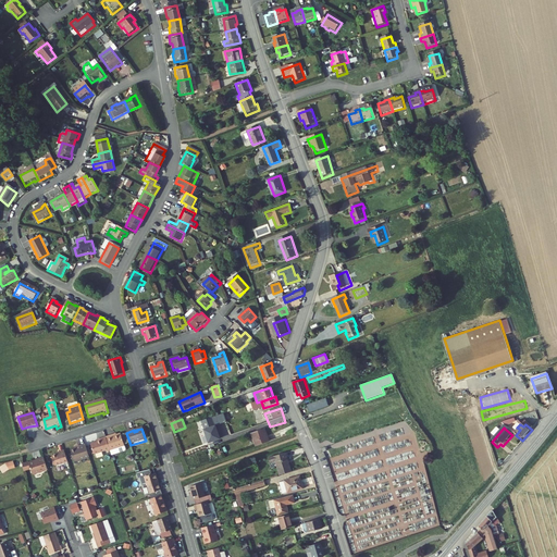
[(257,448),(270,444),(265,431),(252,435),(257,448)]
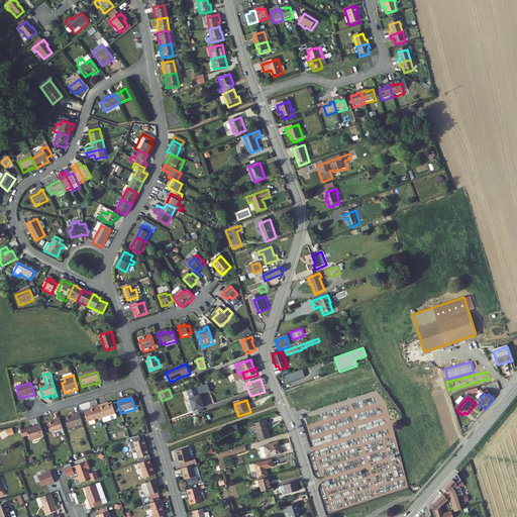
[(105,405),(98,407),(102,418),(102,420),(115,416),(111,405),(105,407),(105,405)]
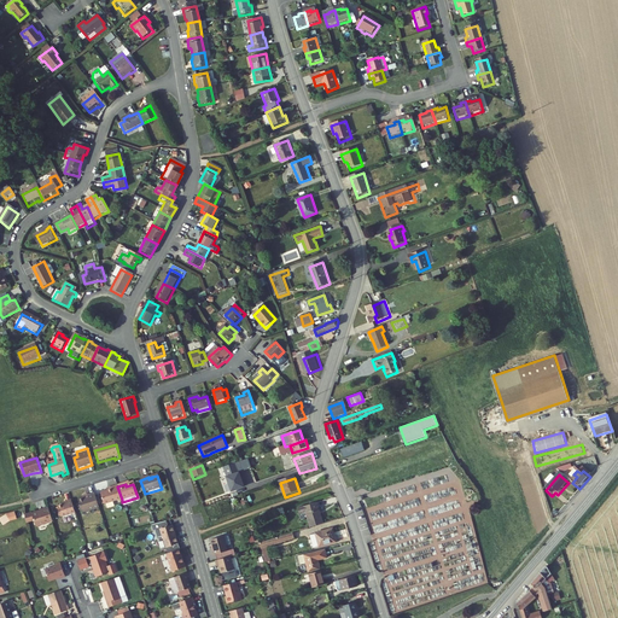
[(100,495),(104,506),(122,500),(117,487),(112,489),(112,490),(100,495)]
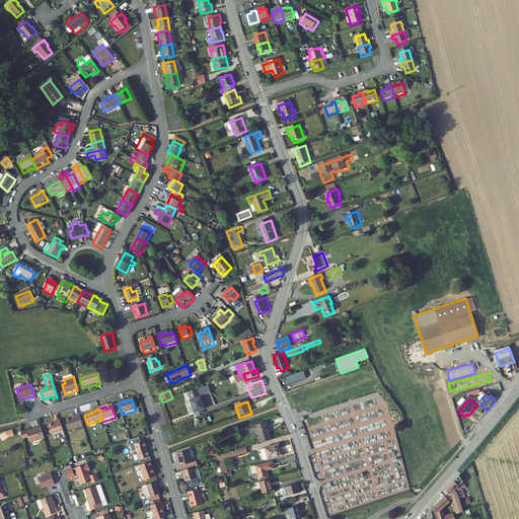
[(69,432),(83,428),(79,416),(72,418),(73,419),(66,421),(69,432)]
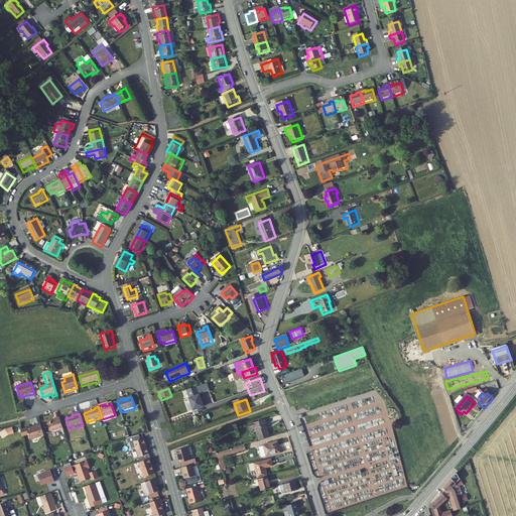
[(115,415),(102,419),(104,423),(115,419),(116,418),(115,415)]
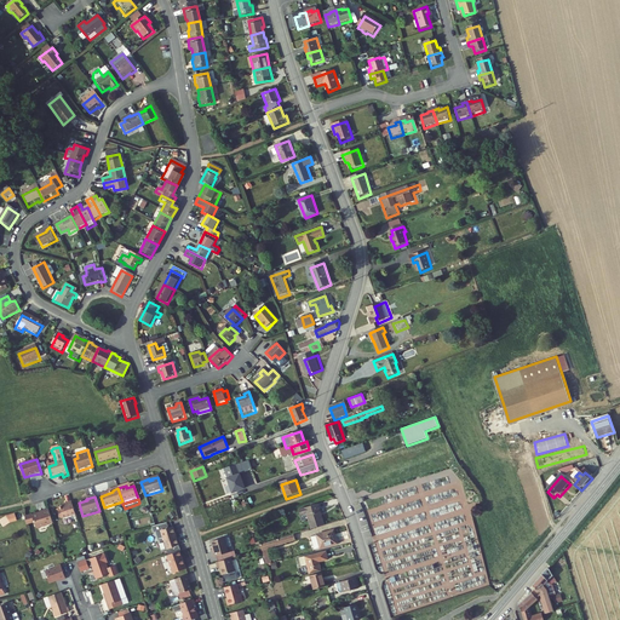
[(62,520),(75,516),(72,504),(67,505),(68,506),(58,510),(62,520)]
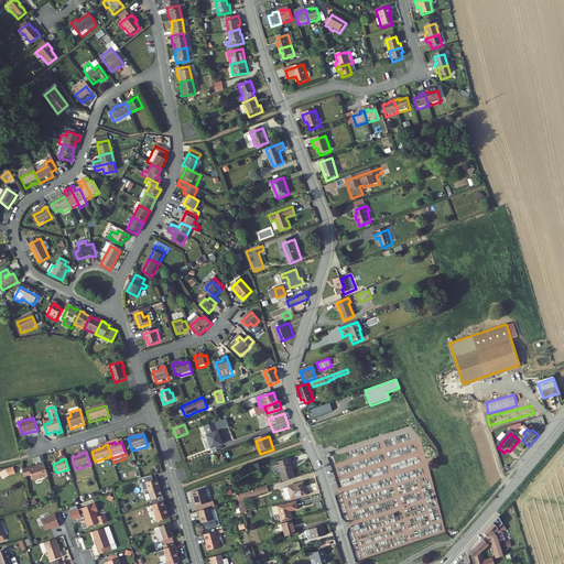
[(284,483),(295,479),(290,461),(273,466),(274,472),(280,469),(284,483)]
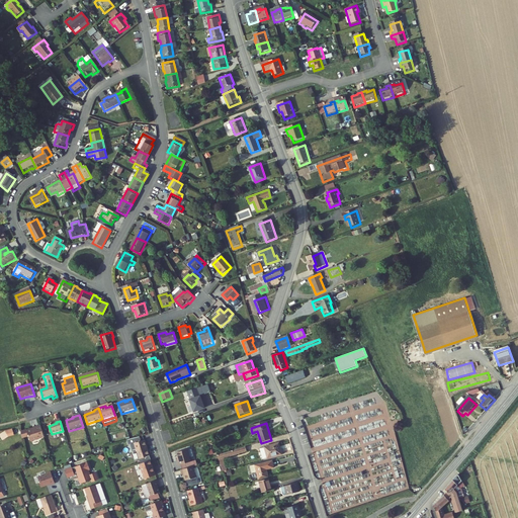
[(33,428),(34,429),(23,433),(25,439),(29,438),(30,442),(45,438),(40,426),(33,428)]
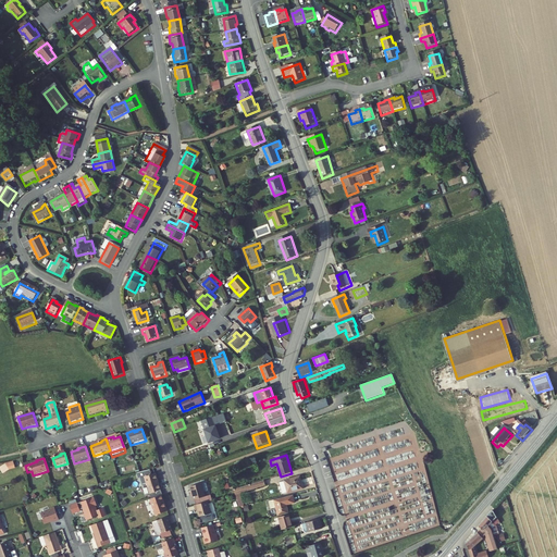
[(5,462),(0,466),(0,468),(3,473),(10,469),(15,468),(14,463),(13,460),(5,462)]
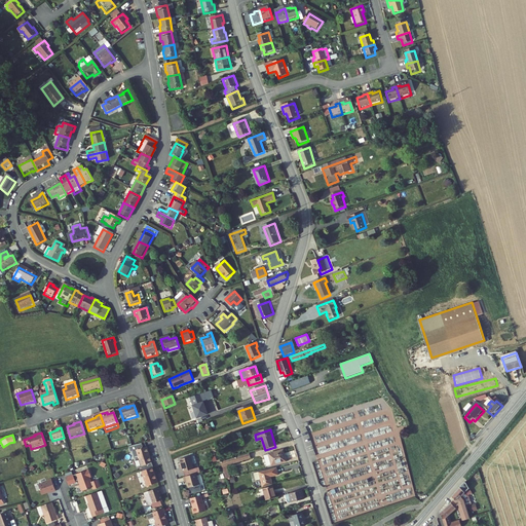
[(142,468),(152,464),(146,448),(130,455),(129,456),(132,460),(133,460),(138,458),(142,468)]
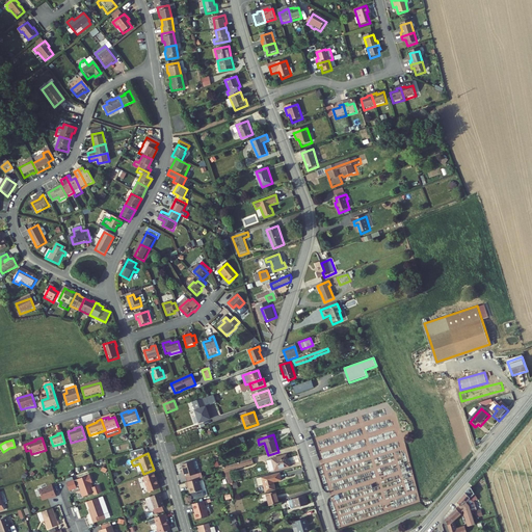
[(272,460),(275,473),(290,469),(287,457),(272,460)]
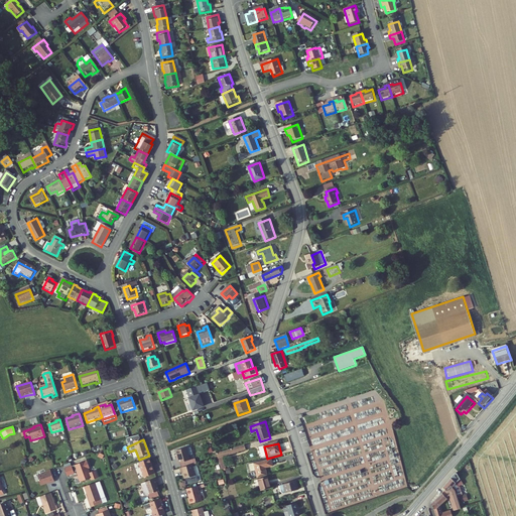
[(222,459),(247,452),(245,446),(218,455),(223,472),(225,471),(222,459)]
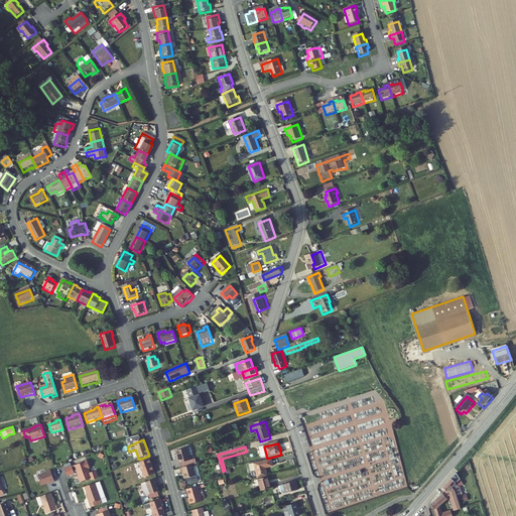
[(185,448),(175,452),(176,457),(177,460),(176,461),(177,464),(188,461),(187,458),(190,457),(191,455),(189,449),(188,448),(185,449),(185,448)]
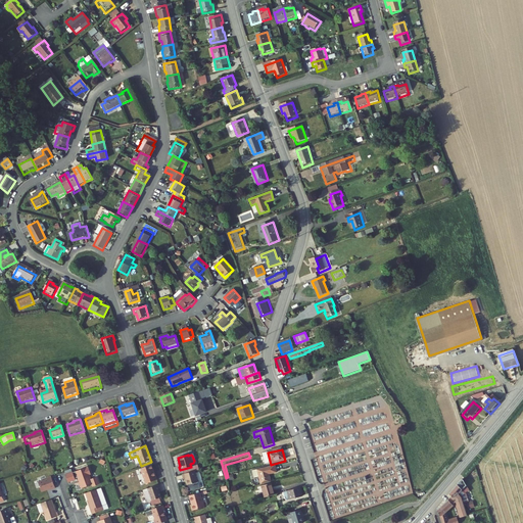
[(151,466),(140,470),(146,485),(157,481),(154,473),(153,473),(151,466)]
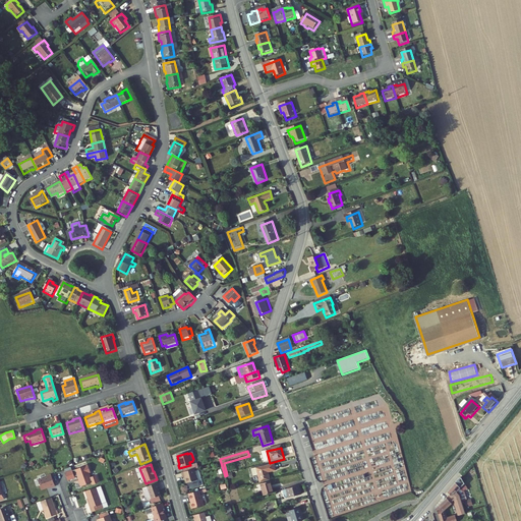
[(275,465),(251,470),(252,473),(276,468),(275,465)]
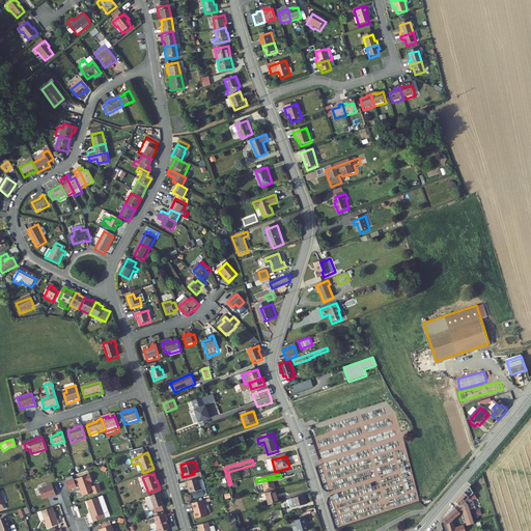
[(93,492),(94,494),(101,492),(98,484),(92,486),(90,482),(91,481),(89,475),(75,480),(67,482),(70,490),(77,487),(77,486),(80,485),(81,490),(81,491),(83,496),(93,492)]
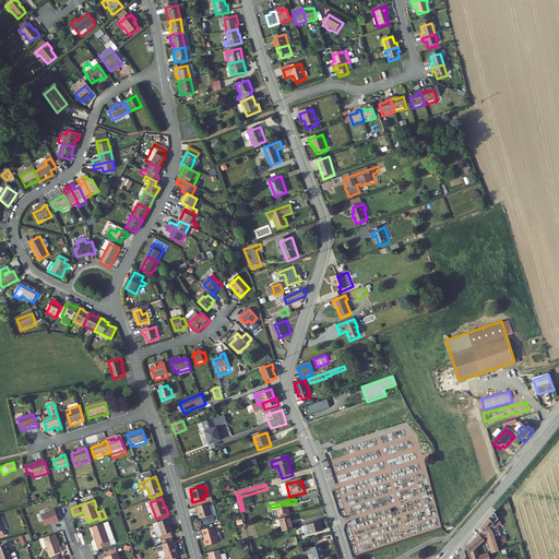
[(296,502),(271,508),(272,513),(276,511),(278,520),(290,518),(288,509),(297,507),(296,502)]
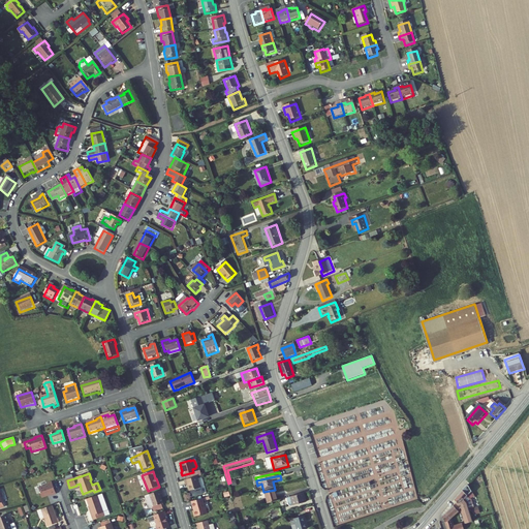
[(196,477),(183,481),(185,487),(186,486),(188,493),(199,490),(196,477)]
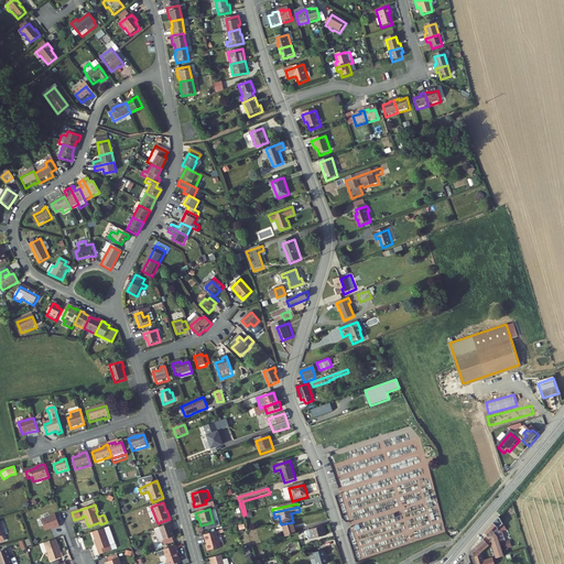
[(61,527),(56,514),(51,517),(51,518),(42,520),(45,530),(55,528),(61,527)]
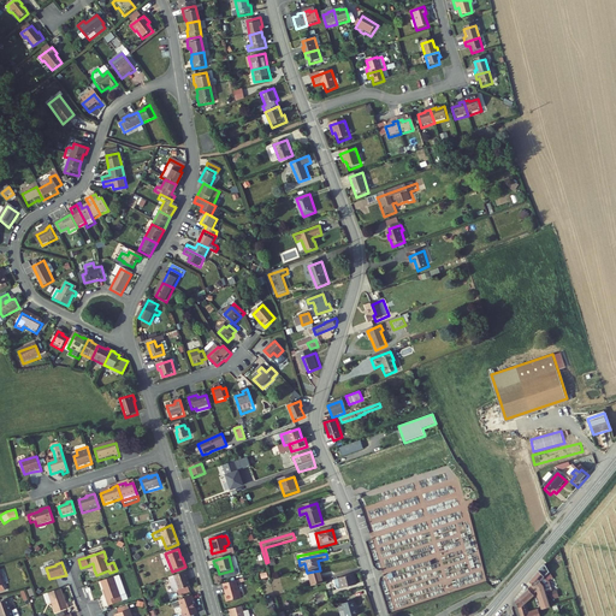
[(532,584),(533,586),(535,593),(537,592),(543,586),(546,594),(552,593),(549,582),(552,581),(548,566),(532,584)]
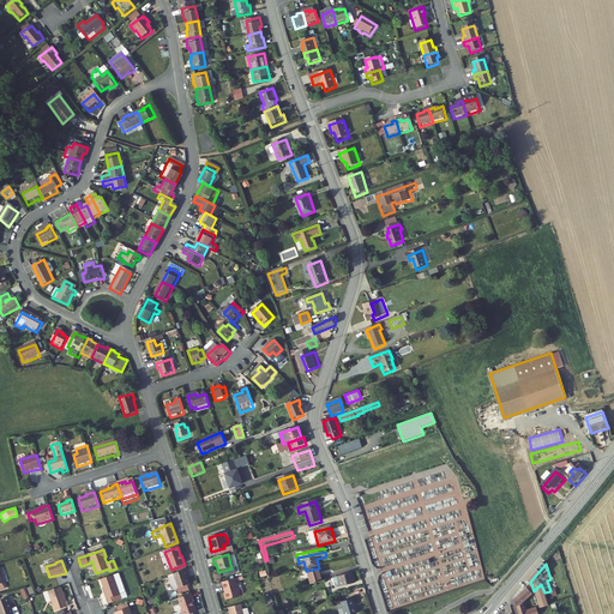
[(307,572),(311,585),(321,583),(318,570),(307,572)]
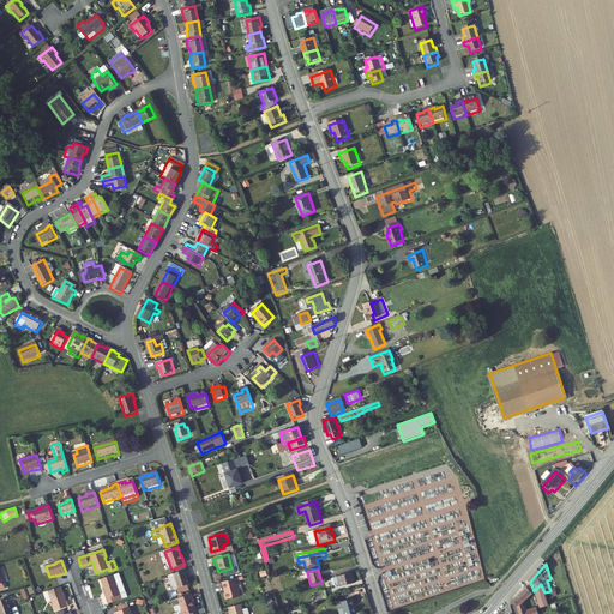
[(188,576),(187,571),(169,578),(174,591),(191,585),(187,577),(188,576)]
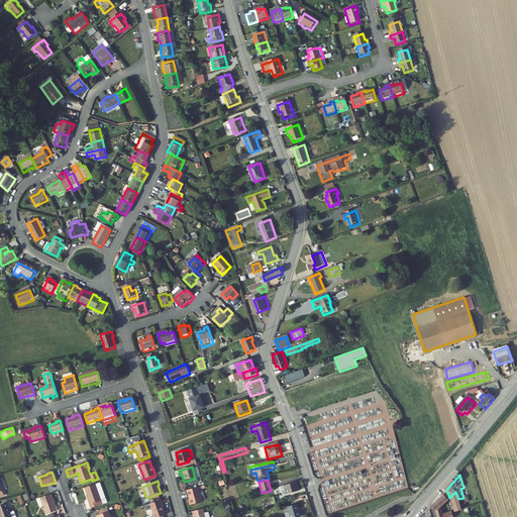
[(99,483),(84,488),(87,495),(89,500),(88,500),(91,508),(106,503),(99,483)]
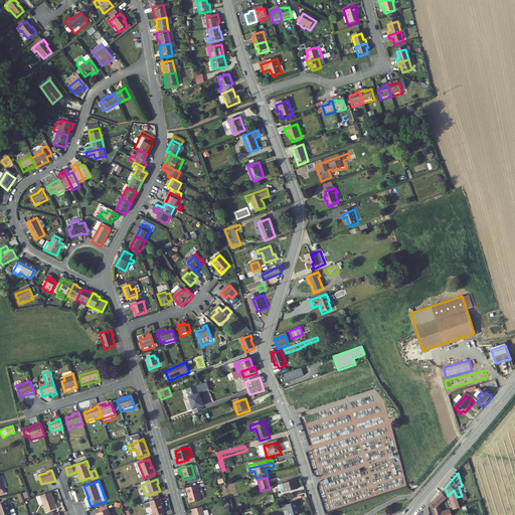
[(287,493),(299,490),(296,481),(280,486),(282,493),(286,492),(287,493)]
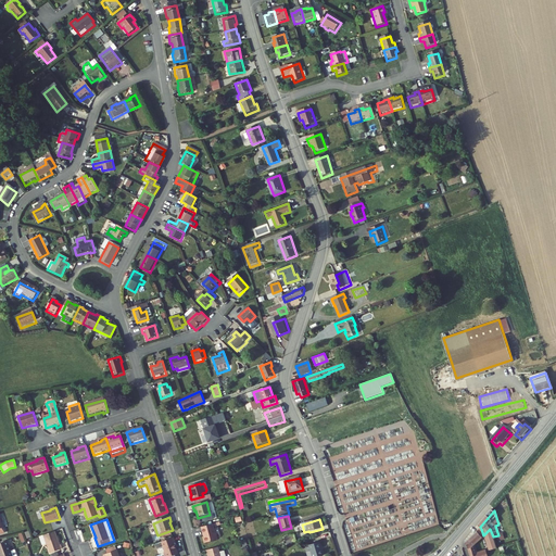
[(204,545),(216,542),(212,526),(201,529),(203,538),(202,539),(204,545)]
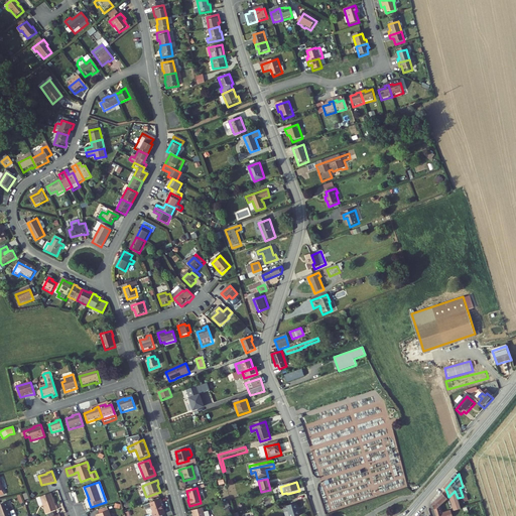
[(446,491),(431,506),(434,515),(450,515),(449,512),(443,514),(441,512),(439,505),(448,497),(446,491)]
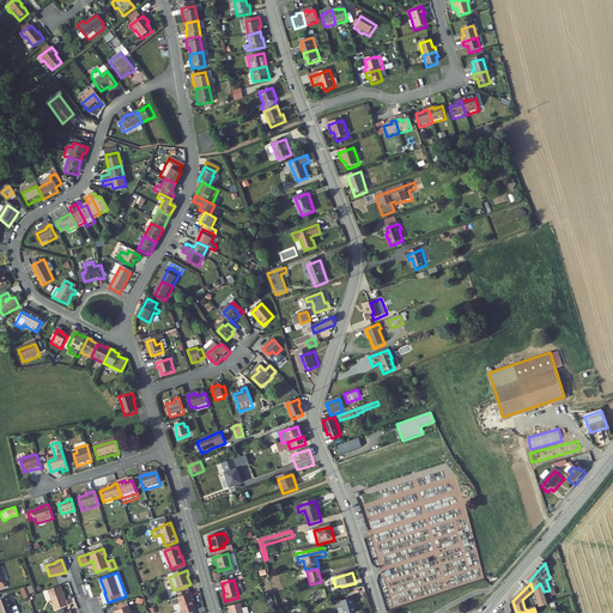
[(540,583),(534,589),(542,612),(548,610),(544,592),(540,583)]
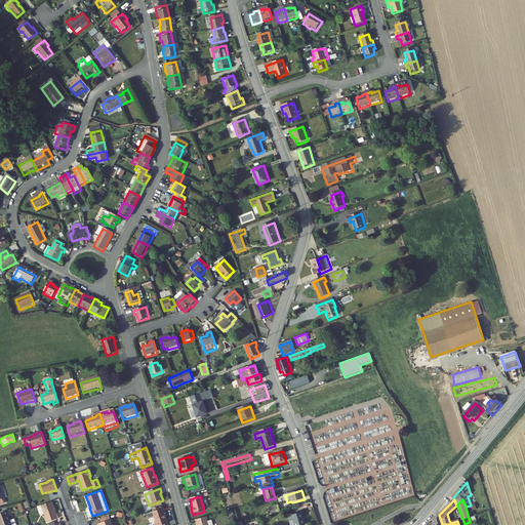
[(51,503),(40,508),(43,515),(47,524),(58,520),(56,516),(55,516),(51,503)]
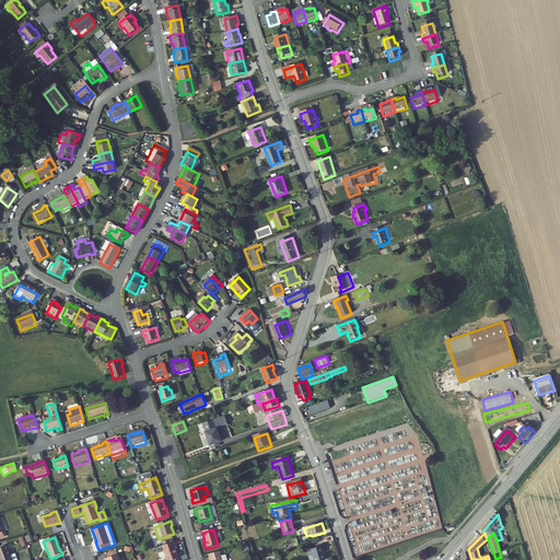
[(291,548),(299,546),(296,539),(289,541),(291,548)]
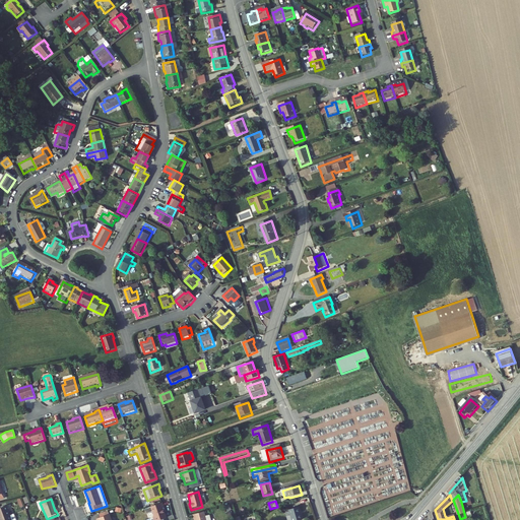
[(165,509),(163,505),(146,511),(147,516),(153,513),(155,518),(154,519),(167,519),(168,519),(164,509),(165,509)]
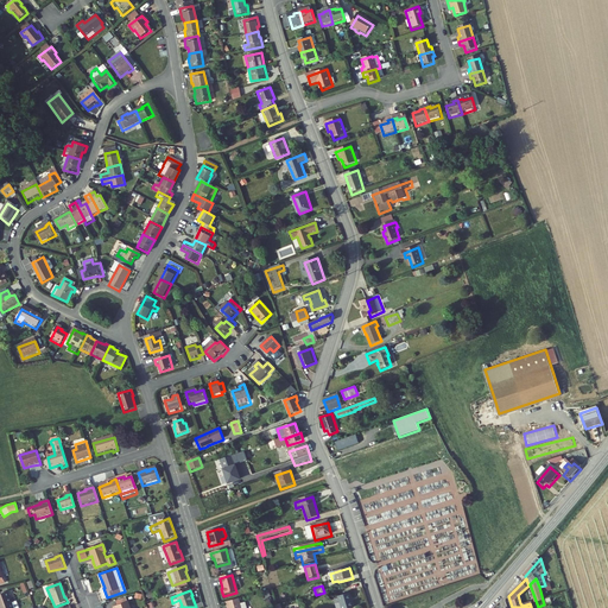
[(2,591),(0,593),(0,606),(6,602),(12,601),(8,591),(2,591)]
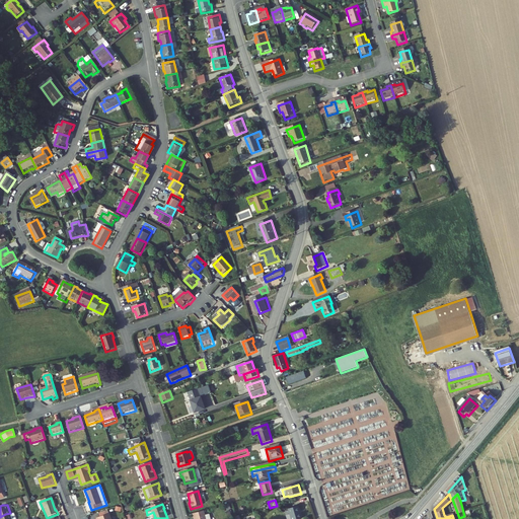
[(291,518),(301,518),(298,507),(289,509),(291,518)]
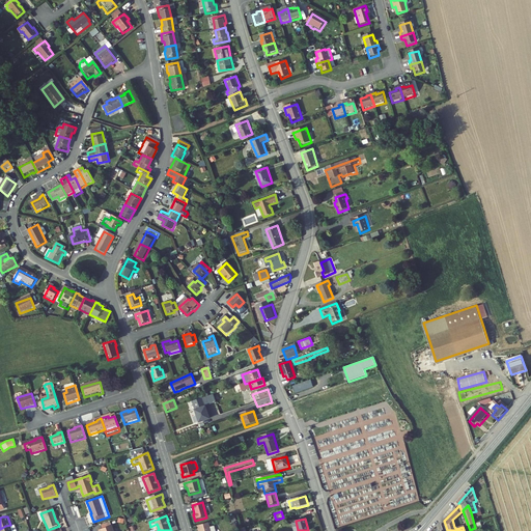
[(102,529),(112,525),(110,521),(100,524),(102,529)]
